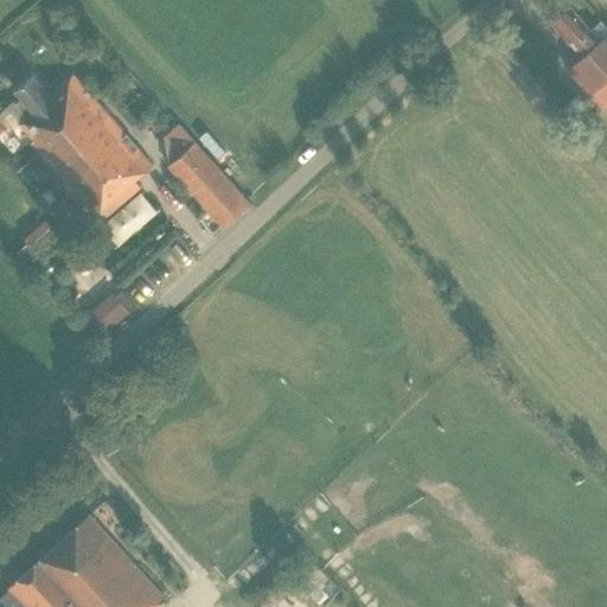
[(567,69),(601,106),(606,100),(606,31),(599,39),(569,6),(553,21),(581,55),(567,69)]
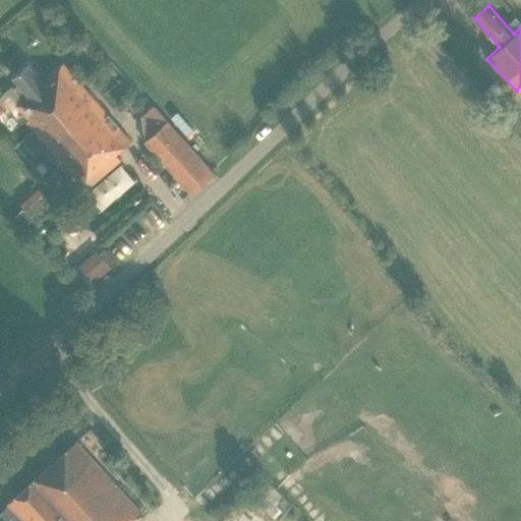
[(115,155),(130,141),(63,63),(43,81),(27,63),(12,76),(27,94),(14,105),(85,189),(120,160),(115,155)]
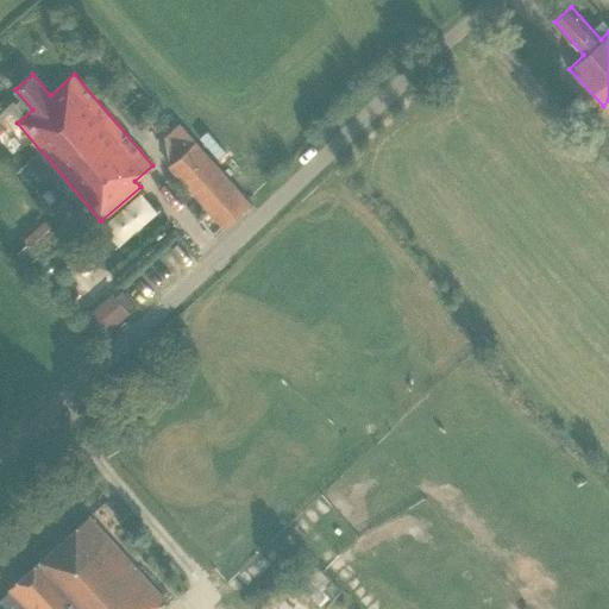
[(224,226),(250,202),(195,142),(169,164),(224,226)]
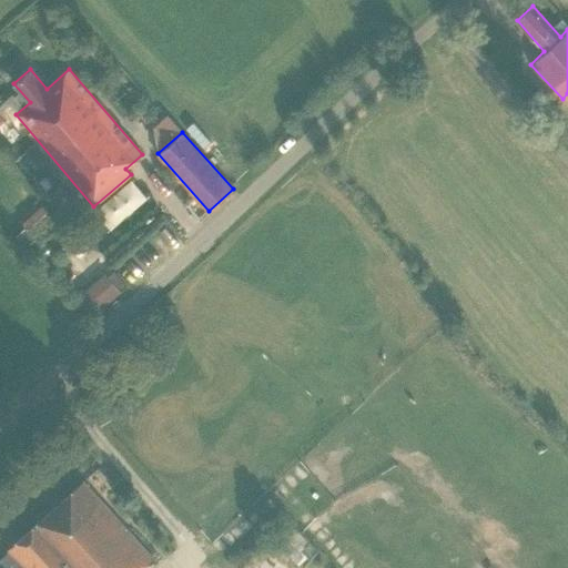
[(47,189),(52,184),(44,176),(40,181),(47,189)]
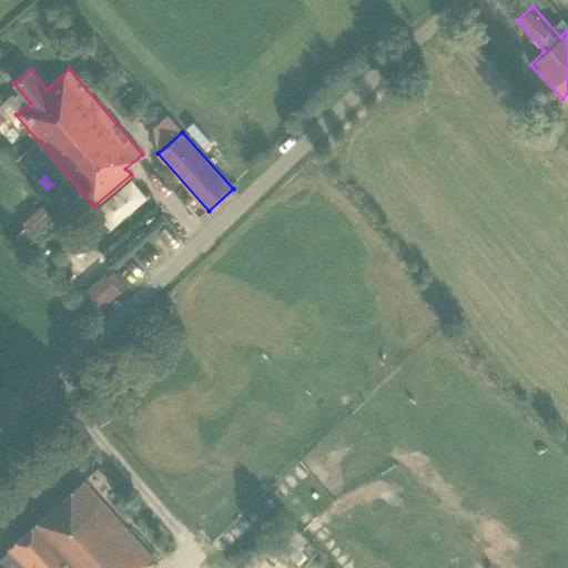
[(153,188),(144,194),(155,209),(165,202),(153,188)]
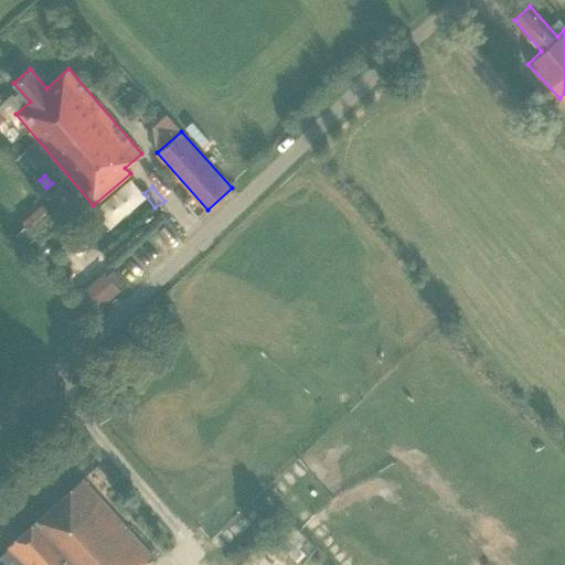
[(21,222),(31,232),(50,213),(40,203),(21,222)]
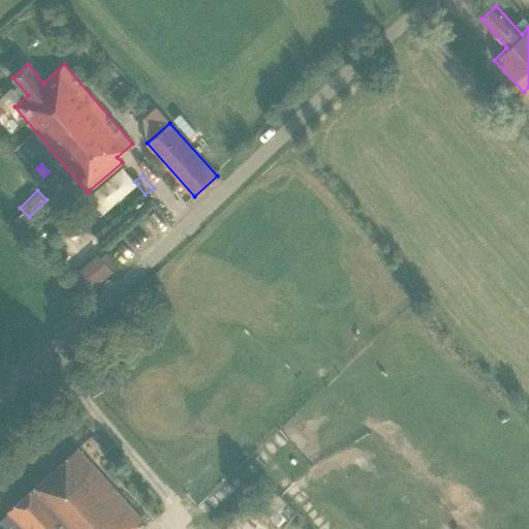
[(117,263),(133,250),(123,237),(106,250),(117,263)]
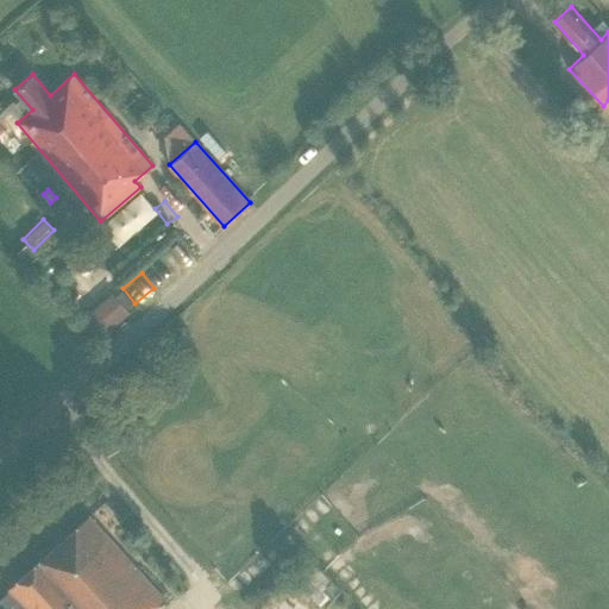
[(127,312),(117,299),(95,315),(107,330),(127,312)]
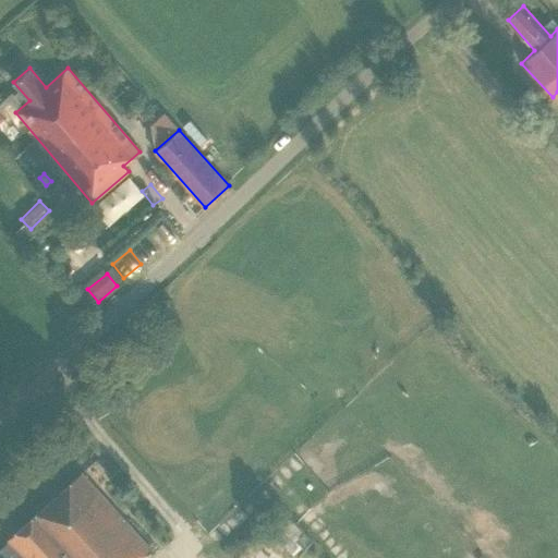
[(147,557),(154,553),(83,475),(9,542),(11,544),(0,554),(0,557),(147,557)]
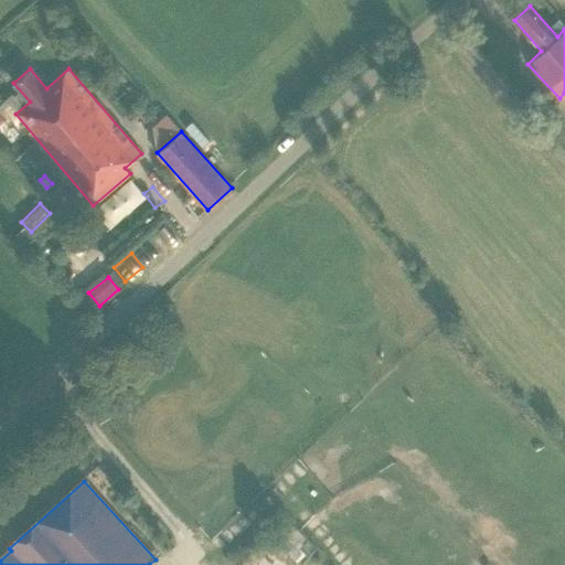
[(252,564),(267,564),(276,556),(266,546),(249,563),(252,564)]
